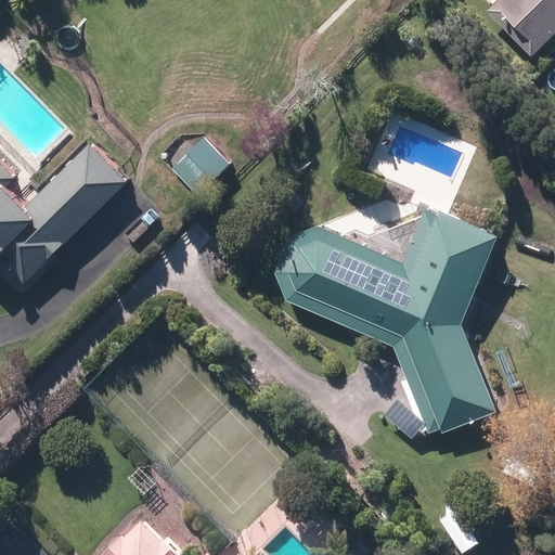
[(554,0),(494,0),(485,10),(530,56),(554,31),(554,0)]
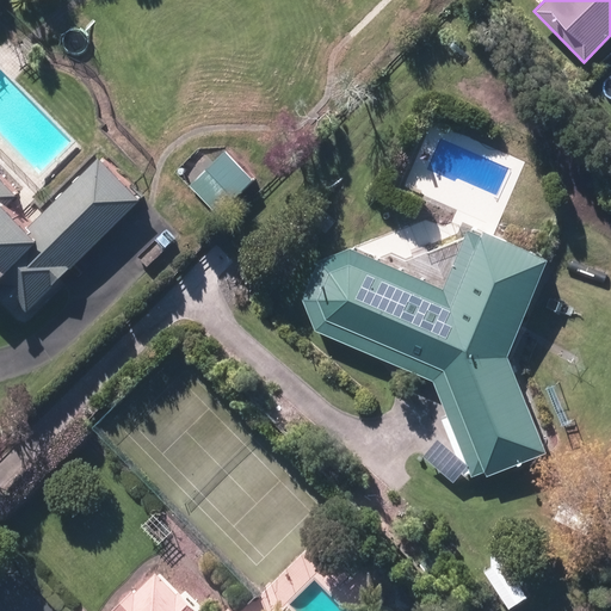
[(259,171),(230,142),(192,179),(221,208),(259,171)]
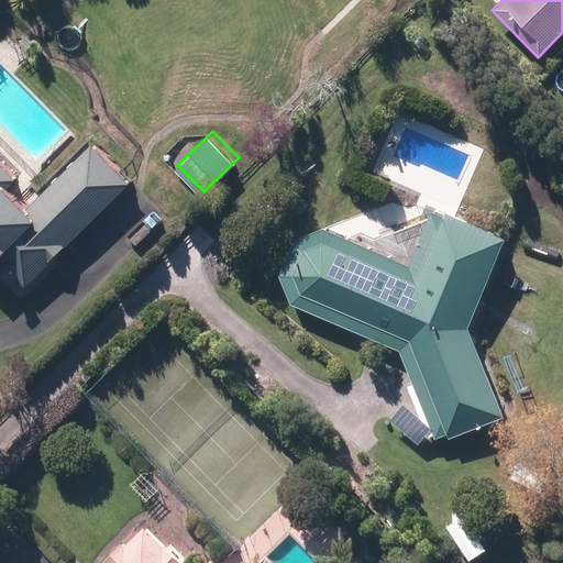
[(25,278),(33,285),(136,184),(99,145),(36,207),(14,185),(11,187),(0,176),(0,265),(2,267),(6,264),(22,282),(25,278)]
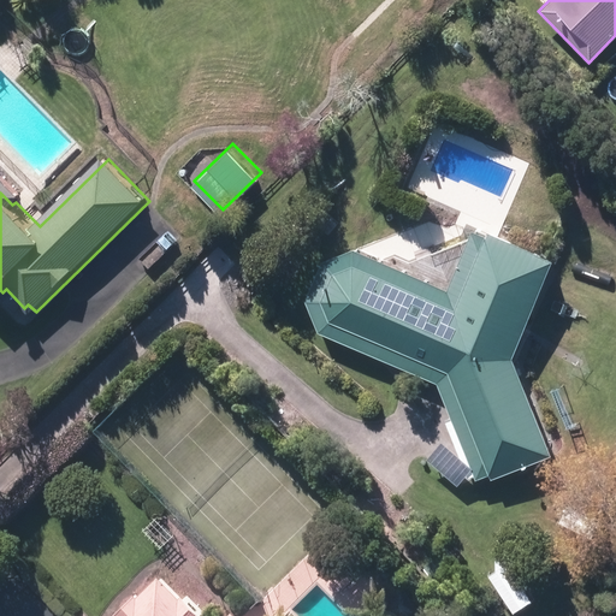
[(471,229),(448,290),(349,250),(324,264),(304,303),(319,336),(438,388),(475,481),(551,451),(514,359),(551,258),(471,229)]
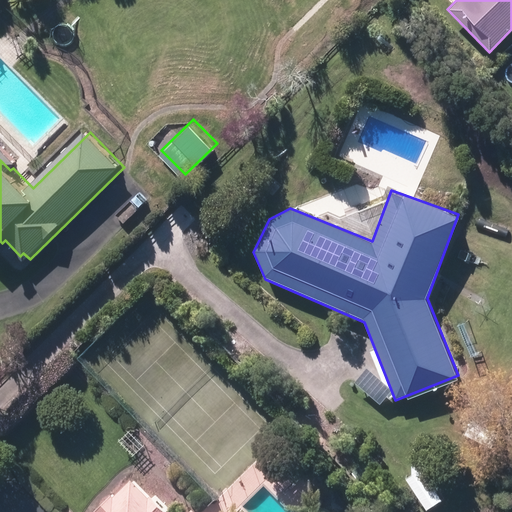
[(426,461),(411,471),(431,502),(446,492),(426,461)]
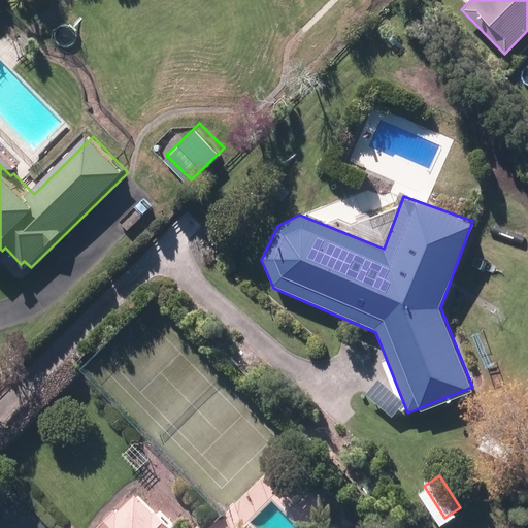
[(168,527),(134,495),(101,527),(168,527)]
